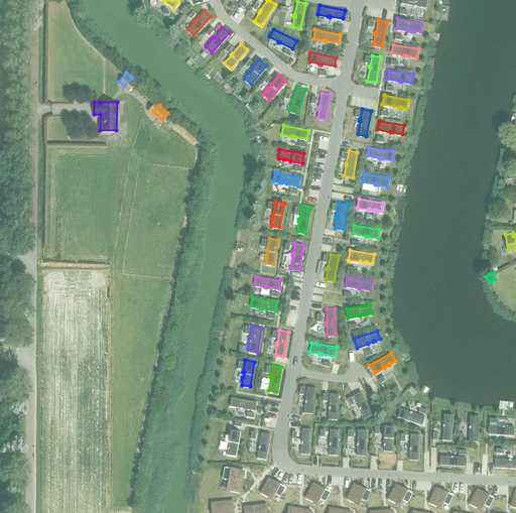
[(304,400),(303,410),(312,412),(315,386),(306,385),(305,398),(304,398),(304,400)]
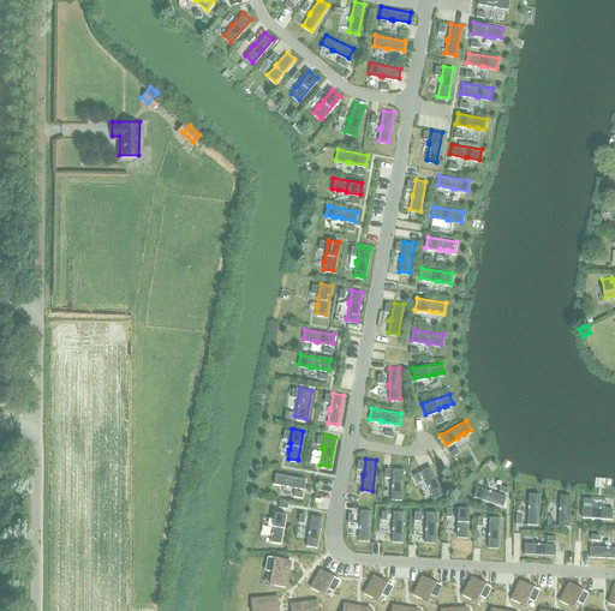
[(430,465),(421,469),(428,483),(427,484),(428,485),(429,485),(434,496),(443,491),(430,465)]
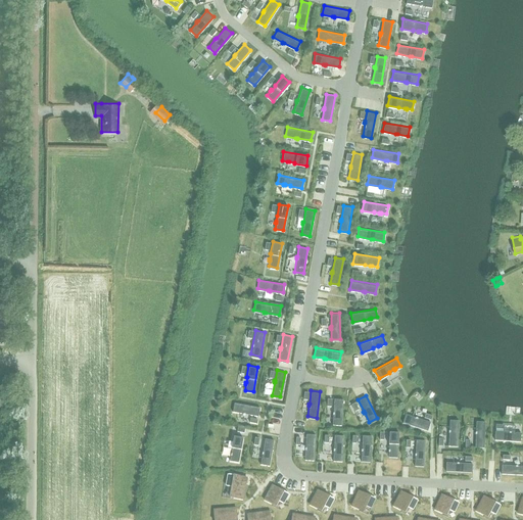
[(332,411),(332,413),(333,413),(332,423),(341,424),(343,397),(334,397),(333,411),(332,411)]
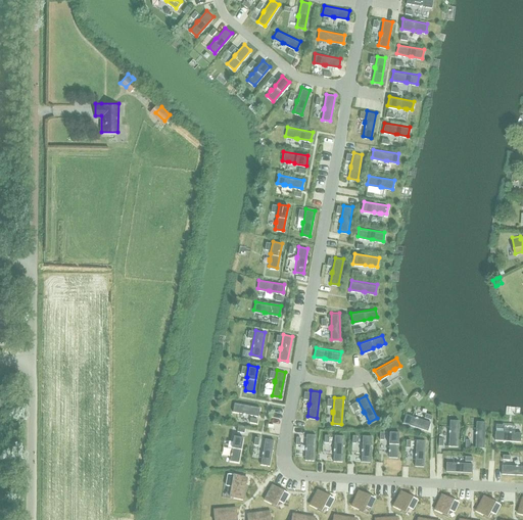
[(234,402),(232,410),(242,412),(242,413),(244,413),(244,412),(257,415),(259,406),(234,402)]
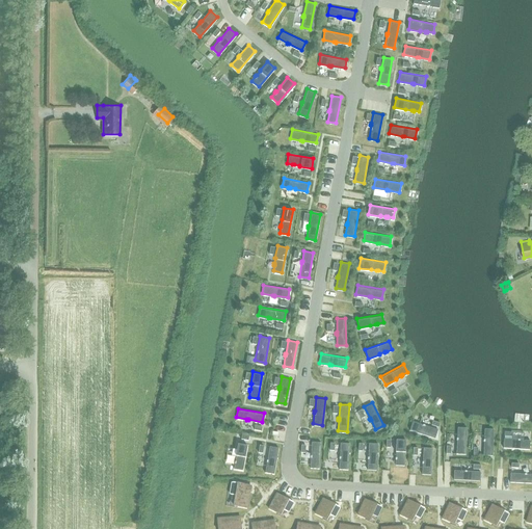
[(413,420),(409,428),(434,437),(437,427),(424,423),(422,422),(422,423),(413,420)]
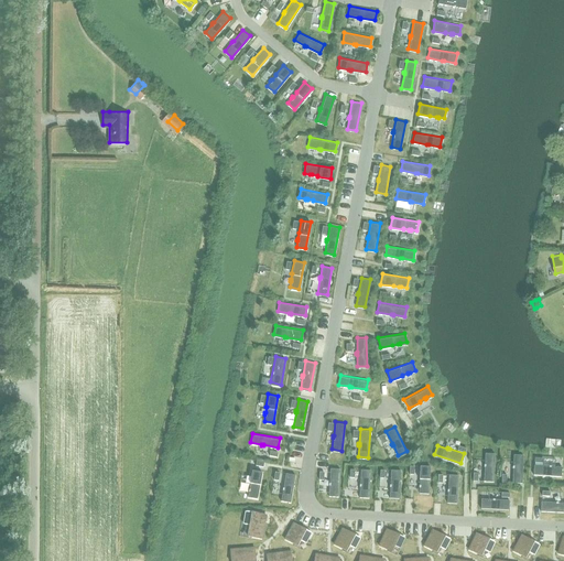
[(484,462),(484,464),(484,479),(492,479),(495,452),(485,451),(484,462)]
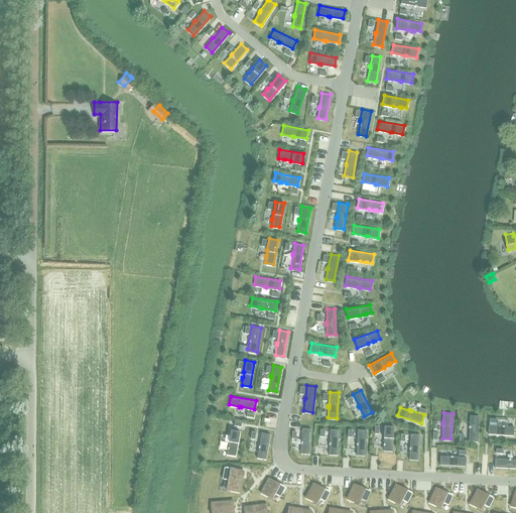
[(469,424),(469,426),(469,439),(477,439),(478,414),(470,414),(469,424)]
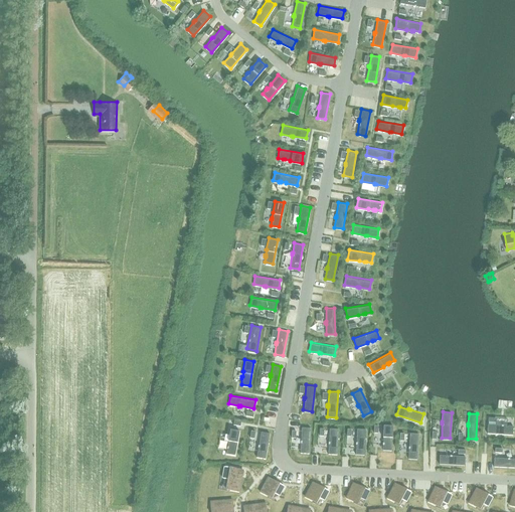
[(487,422),(487,432),(512,433),(513,424),(503,423),(501,422),(501,423),(487,422)]
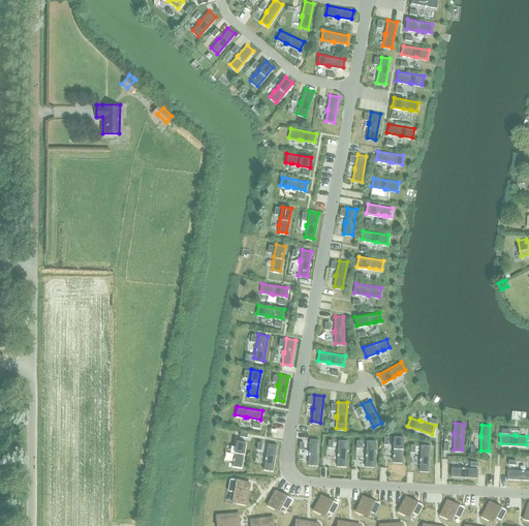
[(402,461),(403,436),(394,435),(393,447),(394,447),(393,453),(393,455),(393,461),(402,461)]
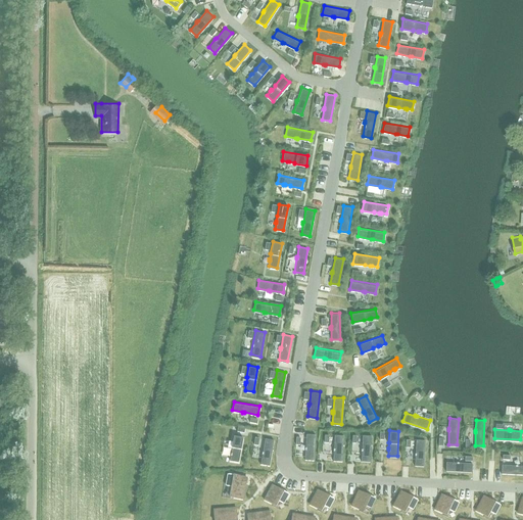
[(304,445),(304,447),(305,447),(304,458),(314,459),(315,433),(305,432),(305,445),(304,445)]
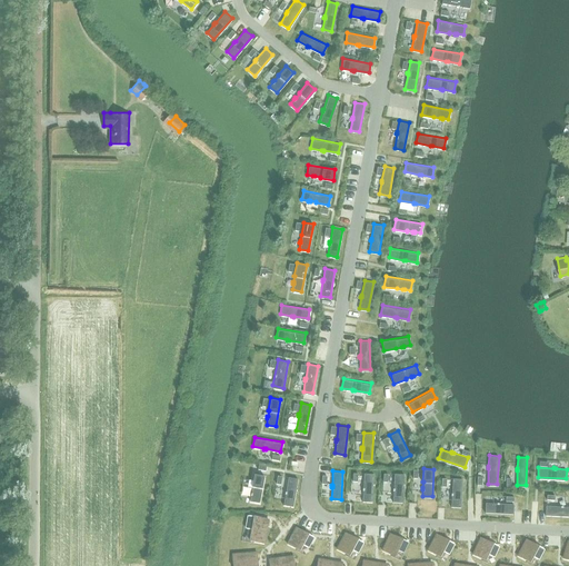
[(362,486),(362,488),(362,499),(371,500),(373,473),(363,472),(362,486)]
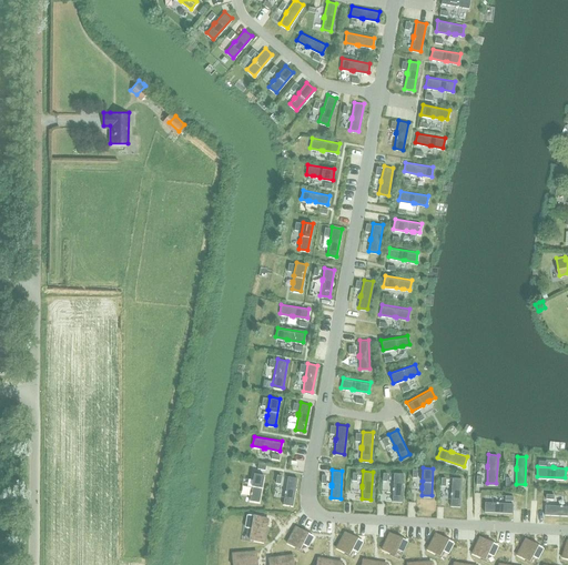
[(392,486),(392,488),(393,488),(392,500),(402,500),(403,472),(393,471),(393,486),(392,486)]
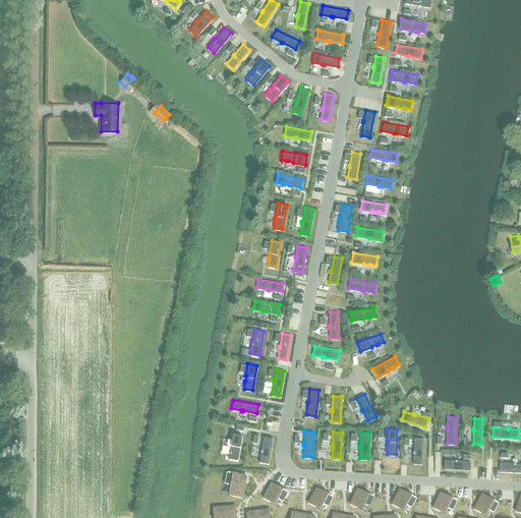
[(229,452),(228,457),(237,459),(241,435),(232,433),(230,444),(231,445),(230,450),(229,450),(229,452)]
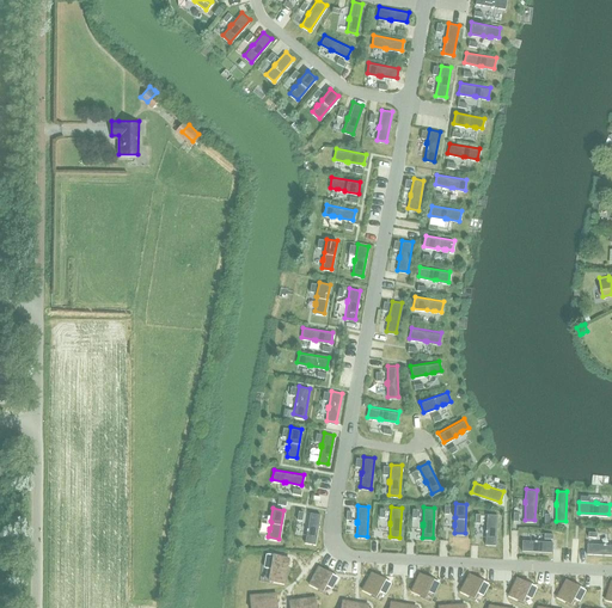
[(306,529),(305,541),(314,542),(320,513),(310,511),(307,527),(306,527),(306,529)]
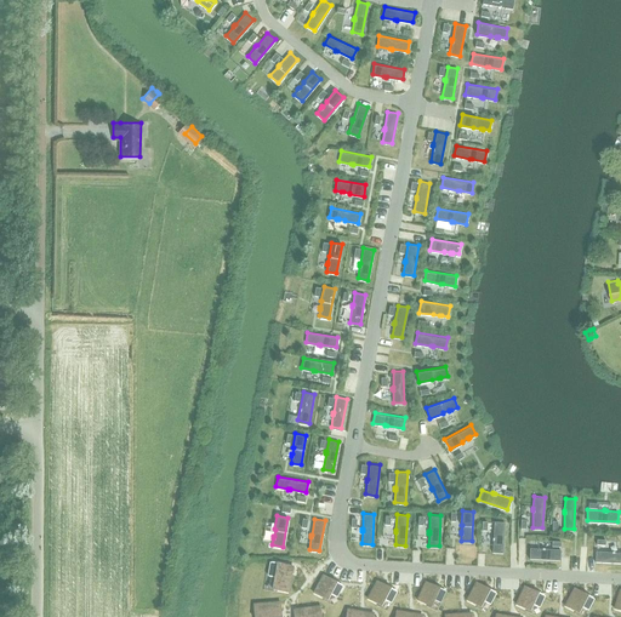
[(503,549),(505,524),(493,524),(491,548),(503,549)]
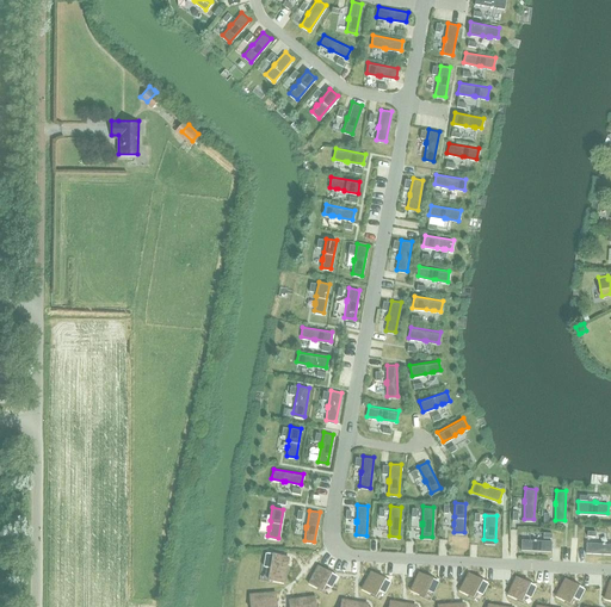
[(520,538),(520,547),(550,550),(551,539),(535,538),(534,538),(520,538)]
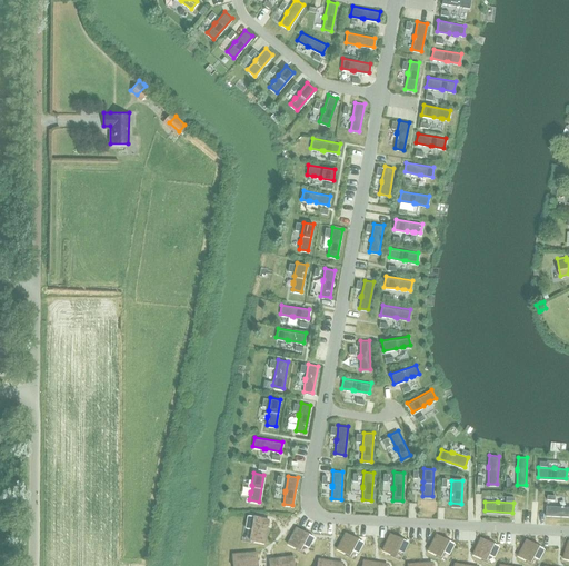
[(546,504),(545,514),(568,514),(568,505),(562,505),(562,504),(560,504),(560,505),(546,504)]
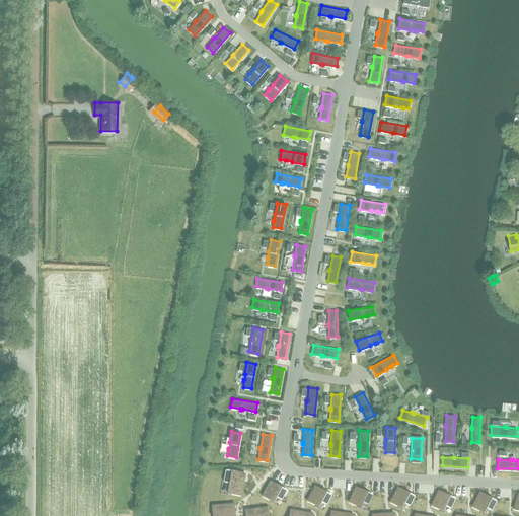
[(226,468),(224,481),(229,482),(227,492),(240,494),(244,471),(226,468)]
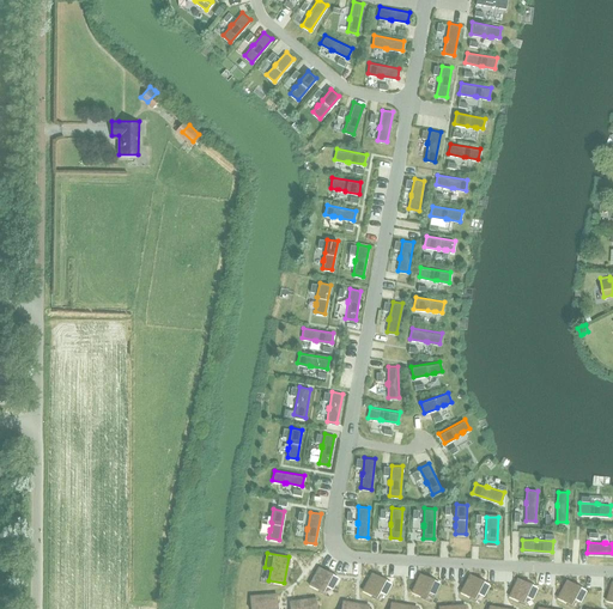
[(319,565),(309,583),(322,590),(325,584),(331,586),(337,574),(319,565)]
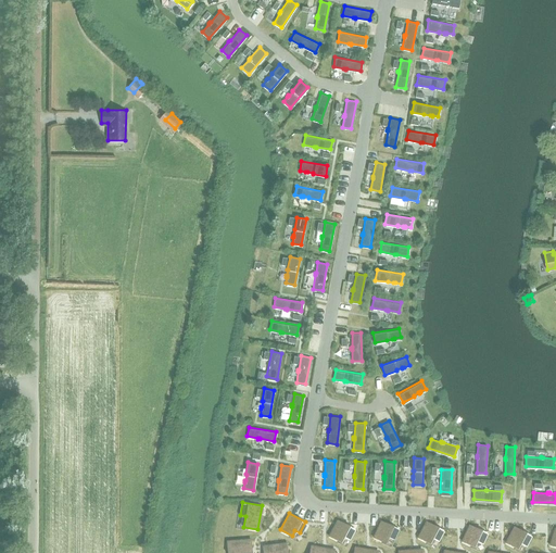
[(338,518),(329,535),(340,541),(343,536),(348,538),(354,527),(338,518)]
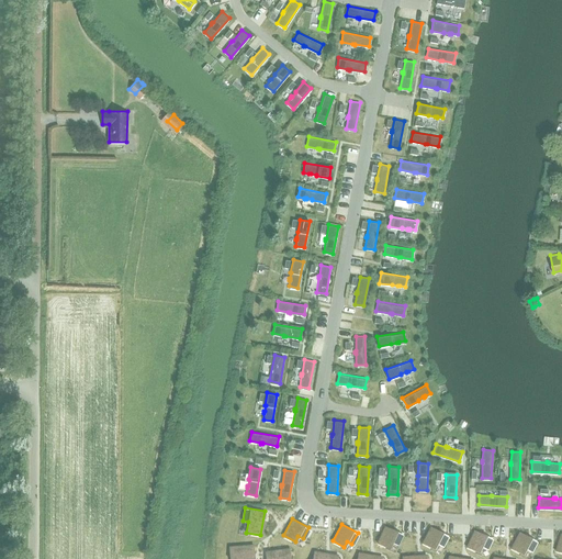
[(385,525),(378,541),(389,547),(392,541),(396,544),(402,533),(385,525)]
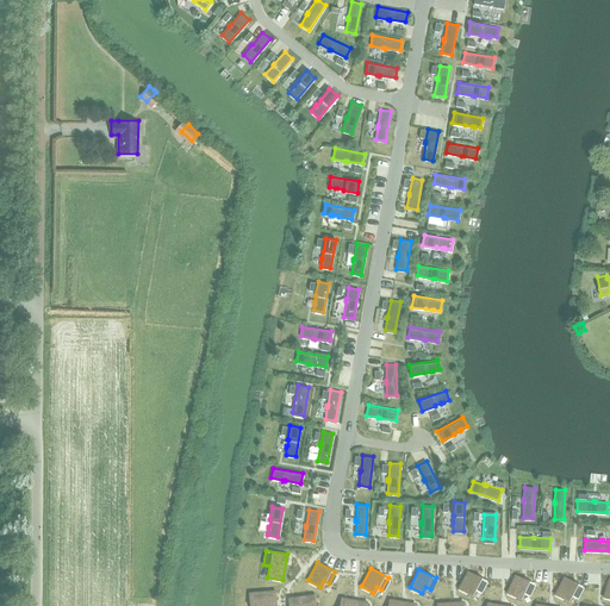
[(467,569),(459,587),(471,594),(474,588),(479,591),(485,579),(467,569)]
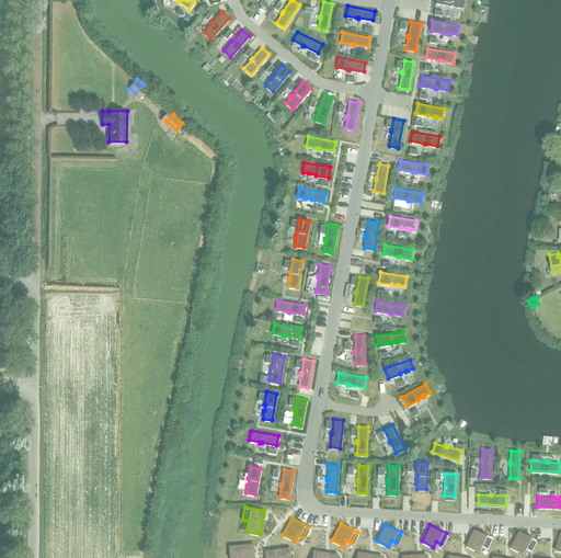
[(473,528),(466,545),(478,550),(480,545),(485,547),(491,536),(473,528)]
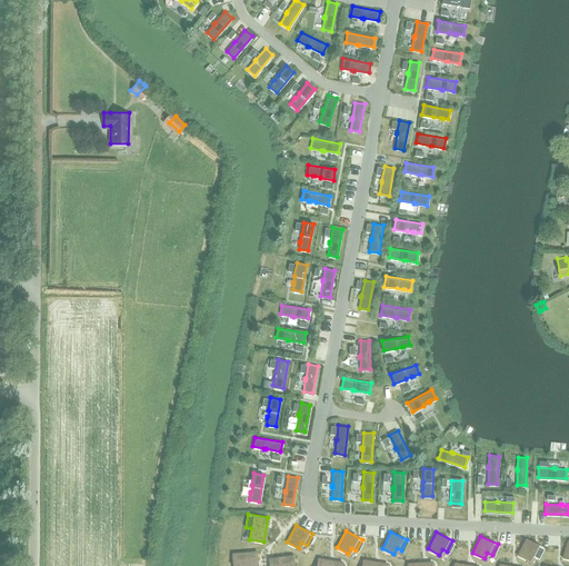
[(526,537),(517,554),(529,560),(532,555),(537,557),(542,546),(526,537)]
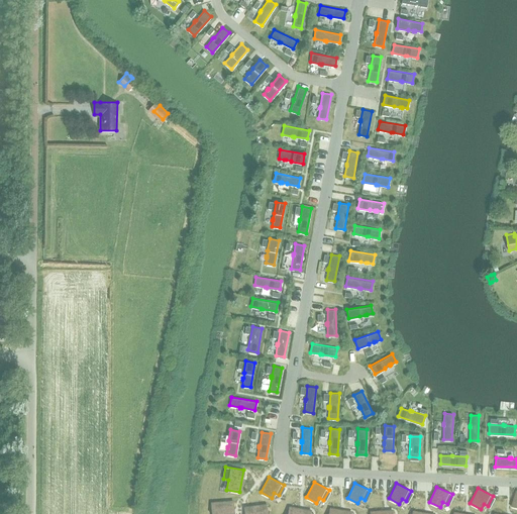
[(233,513),(233,500),(210,502),(211,513),(216,513),(222,513),(221,513),(233,513)]
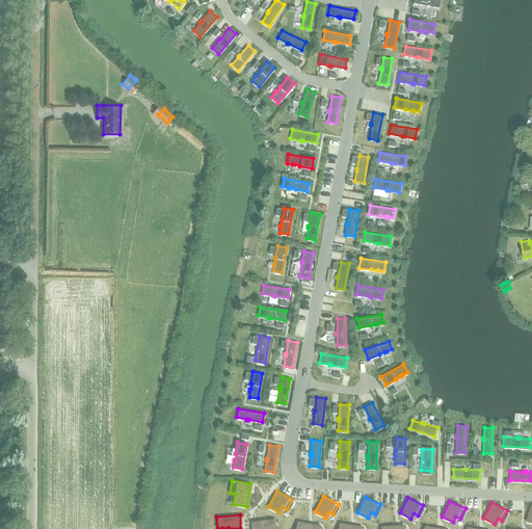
[(274,528),(274,518),(250,521),(251,528),(274,528)]
